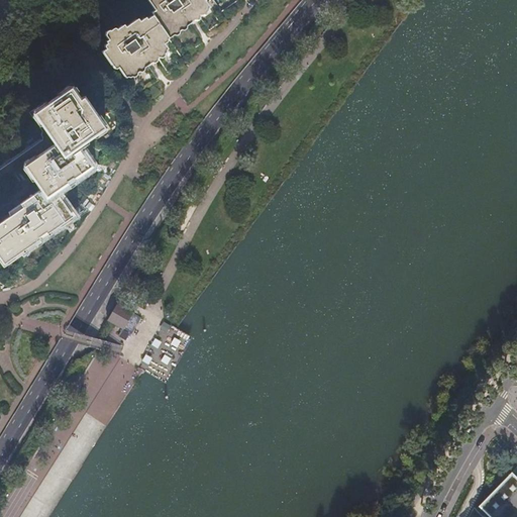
[(147,0),(154,10),(150,13),(152,15),(146,19),(145,17),(139,21),(137,18),(125,27),(123,24),(109,34),(111,37),(105,41),(109,46),(102,52),(112,67),(115,64),(125,78),(167,46),(162,40),(209,6),(204,0),(147,0)]
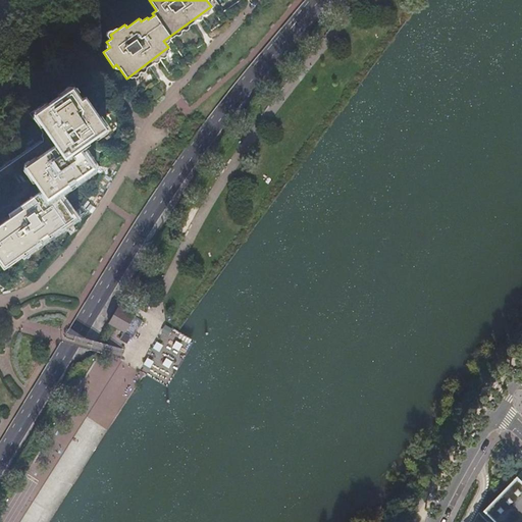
[(37,118),(48,136),(55,146),(27,165),(28,166),(27,171),(25,172),(39,193),(18,206),(19,207),(0,219),(0,255),(0,256),(8,258),(39,239),(38,237),(46,231),(48,233),(69,219),(68,218),(69,213),(70,212),(59,194),(60,189),(90,169),(89,168),(90,163),(91,163),(81,148),(102,134),(101,132),(102,126),(103,126),(85,97),(81,100),(74,91),(73,92),(69,91),(68,90),(38,111),(39,112),(37,118)]
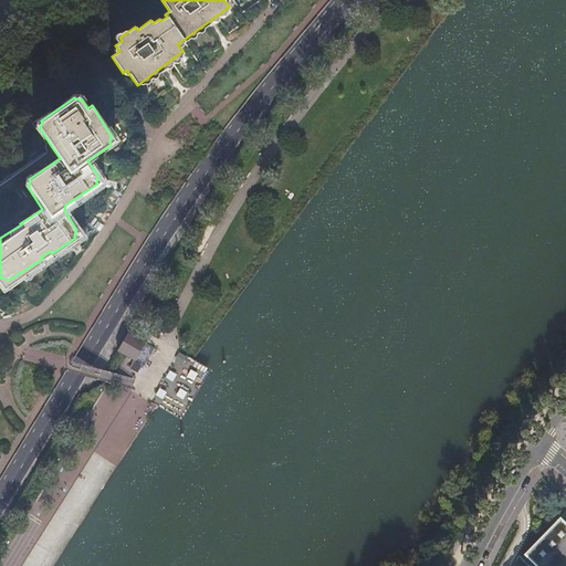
[(60,158),(52,147),(51,150),(0,186),(0,185),(0,238),(21,224),(20,223),(42,209),(28,187),(29,186),(30,180),(29,179),(60,158)]
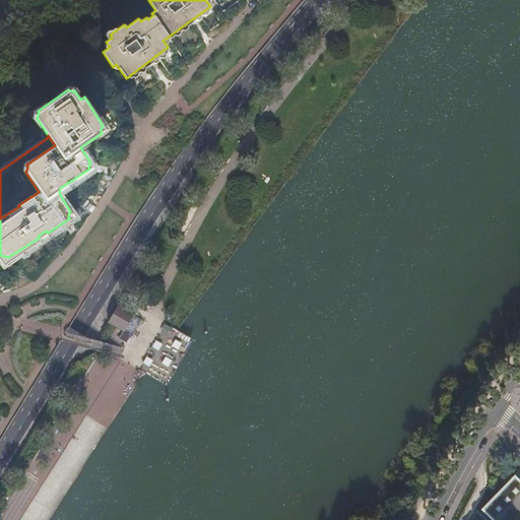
[(130,313),(115,304),(105,321),(121,330),(130,313)]
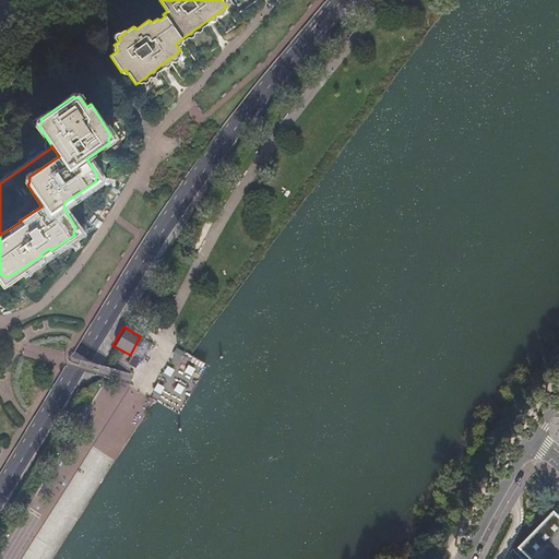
[(558,558),(558,503),(540,523),(522,543),(527,549),(520,557),(518,558),(558,558)]
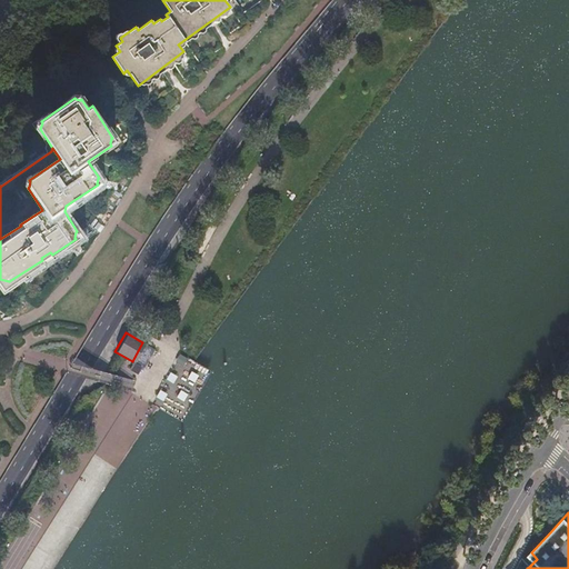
All buildings are outlined.
